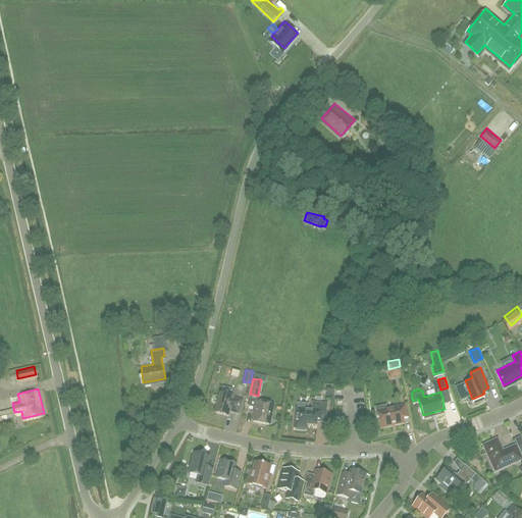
[(233,393),(220,390),(215,409),(227,413),(229,408),(239,410),(243,398),(232,395),(233,393)]
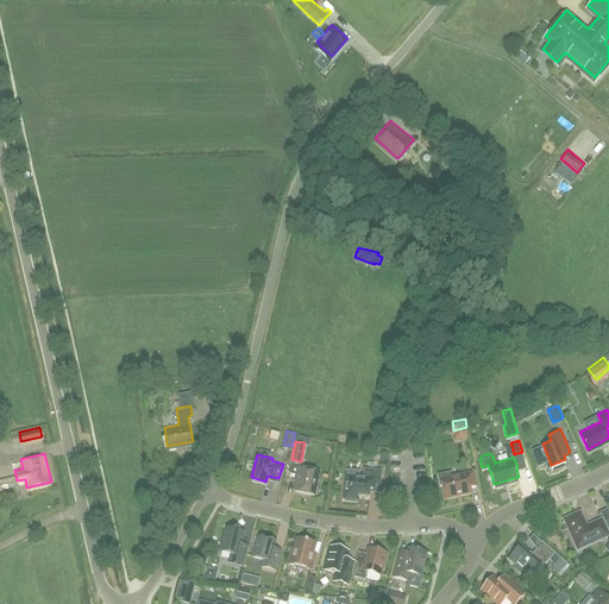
[(319,469),(300,465),(295,488),(314,492),(319,469)]
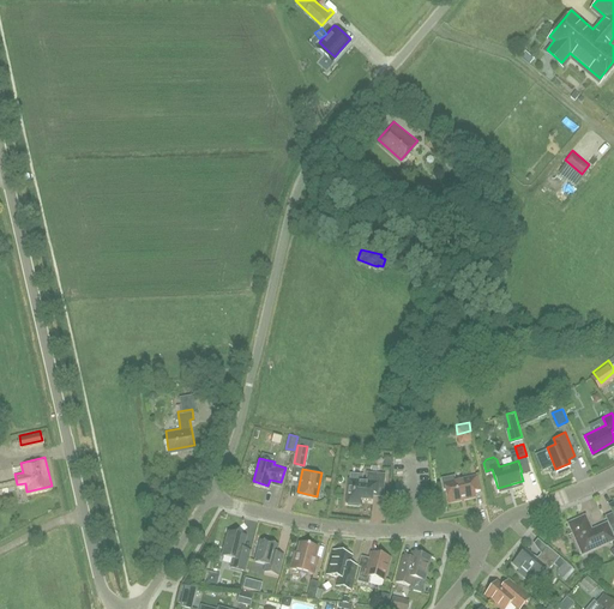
[(372,493),(373,483),(384,484),(384,482),(385,470),(368,469),(367,478),(362,478),(362,471),(350,470),(350,477),(349,477),(348,477),(347,488),(348,488),(347,499),(360,500),(360,495),(372,496),(372,493)]
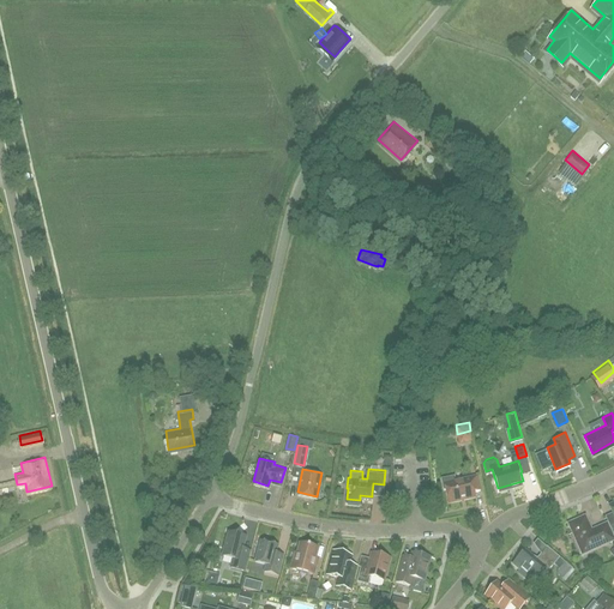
[(444,487),(446,486),(449,499),(475,493),(474,488),(481,487),(477,472),(456,477),(455,472),(441,475),(444,487)]
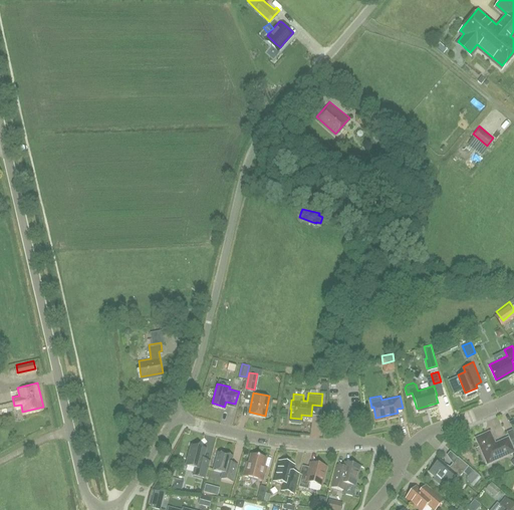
[(477,436),(488,460),(512,449),(507,437),(494,443),(489,431),(477,436)]
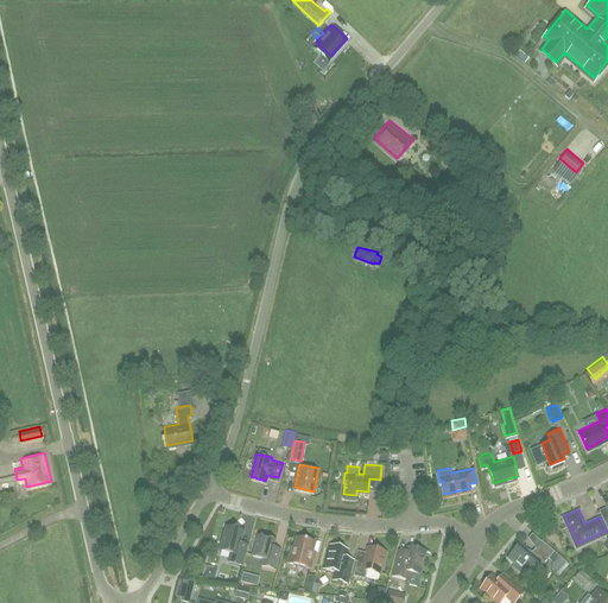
[(242,528),(227,524),(221,547),(230,550),(228,558),(242,562),(248,541),(240,539),(242,528)]
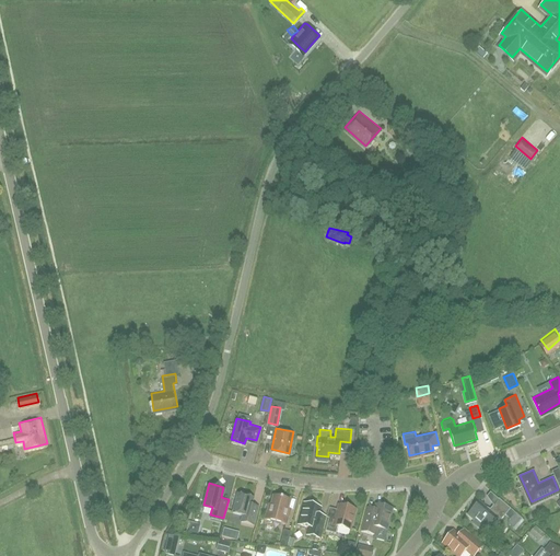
[(254,495),(237,490),(233,509),(243,512),(241,519),(254,522),(258,504),(252,502),(254,495)]
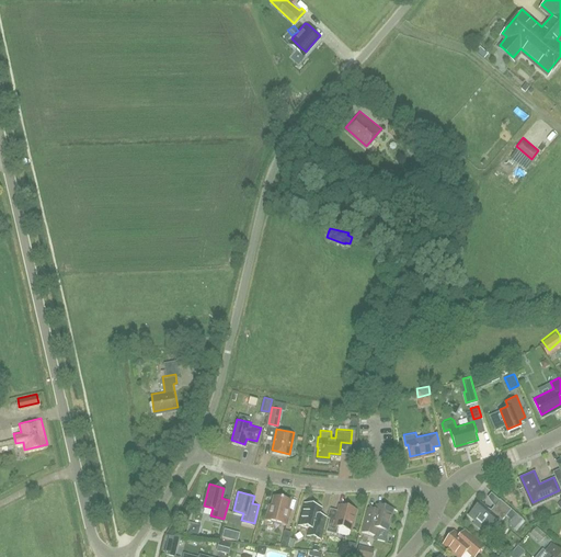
[(288,507),(292,495),(284,493),(283,496),(274,493),(272,502),(270,501),(265,516),(286,522),(290,507),(288,507)]
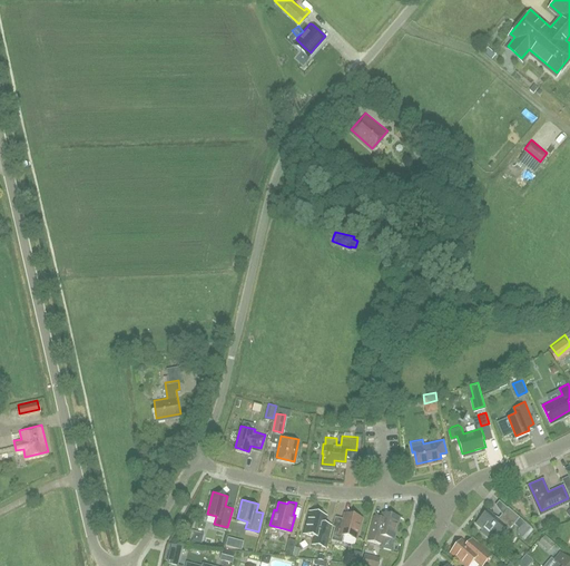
[(498,516),(488,507),(475,520),(482,527),(481,528),(492,538),(500,530),(500,532),(505,530),(519,515),(523,519),(518,527),(518,532),(521,535),(530,525),(531,525),(508,505),(498,516)]
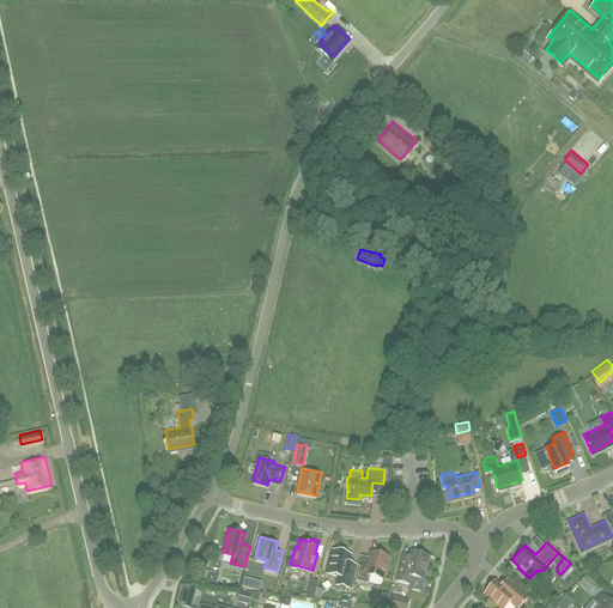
[(349,558),(350,551),(333,547),(327,570),(339,572),(337,581),(350,584),(353,569),(356,560),(349,558)]
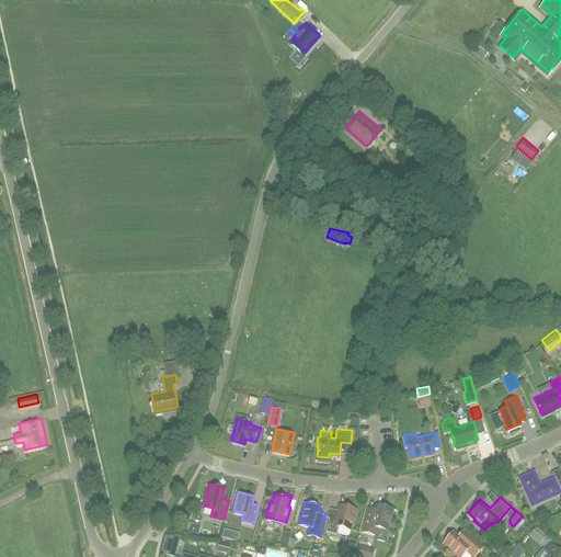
[(342,503),(340,502),(335,518),(329,515),(325,529),(336,531),(339,524),(351,527),(356,507),(354,507),(354,504),(342,501),(342,503)]
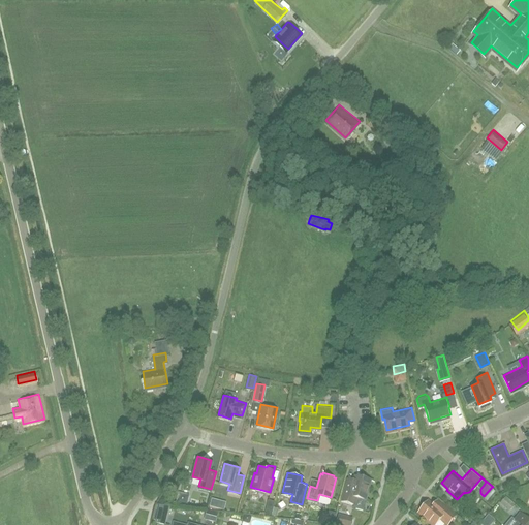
[(347,475),(344,486),(341,498),(353,502),(355,495),(365,497),(370,477),(355,473),(354,477),(347,475)]
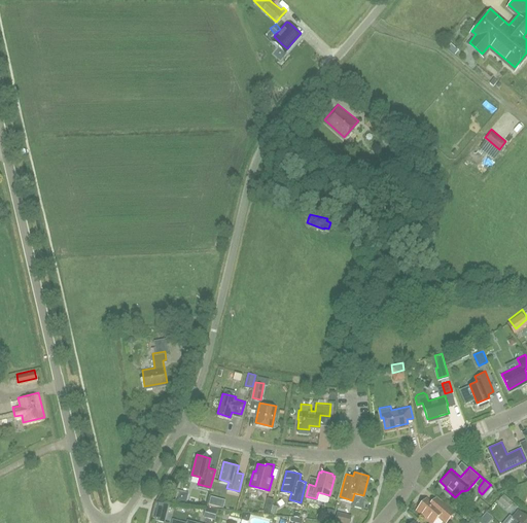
[(513,499),(503,492),(497,499),(506,507),(513,499)]
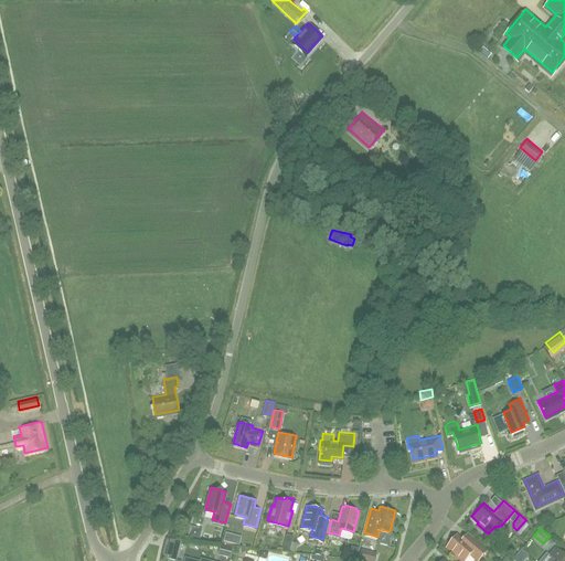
[(286,531),(281,548),(289,549),(294,533),(286,531)]
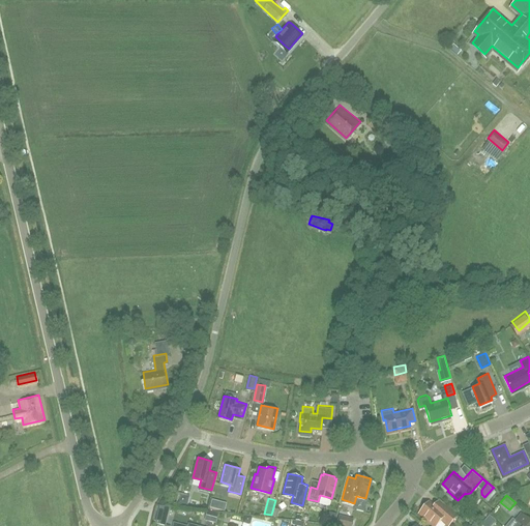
[(434,503),(429,499),(419,510),(435,524),(441,517),(448,523),(455,514),(438,499),(434,503)]
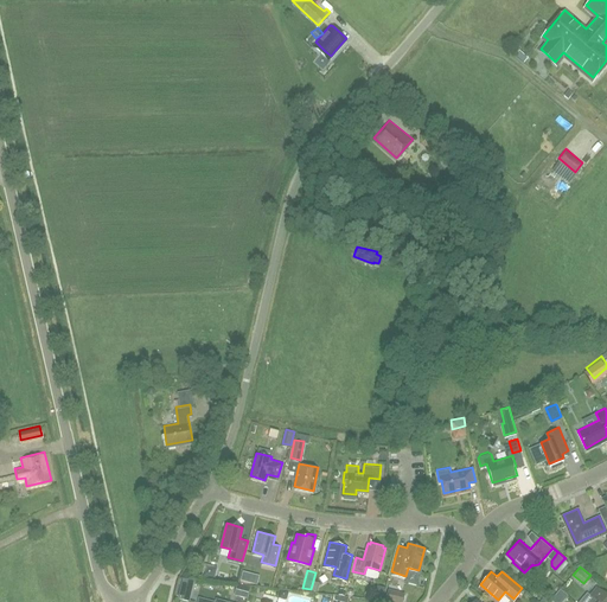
[(179,595),(189,597),(192,580),(184,577),(179,595)]
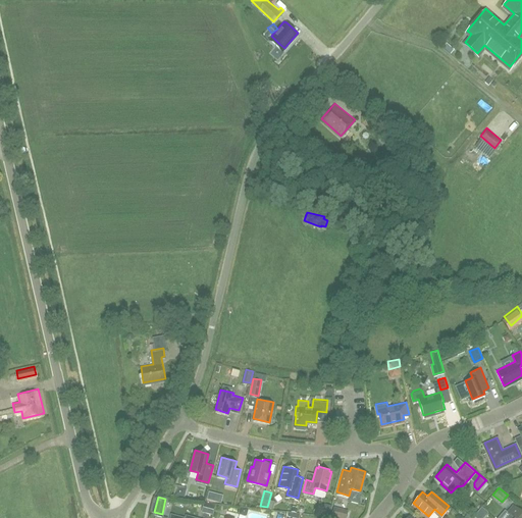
[(521,517),(521,511),(513,504),(508,510),(511,513),(506,517),(521,517)]
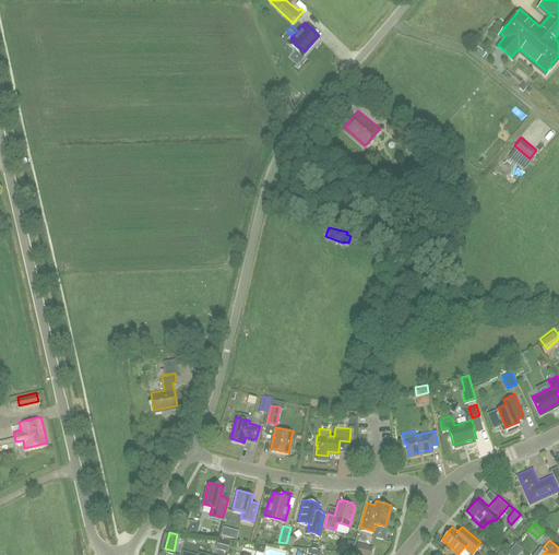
[(355,553),(364,554),(369,554),(372,544),(358,541),(355,553)]
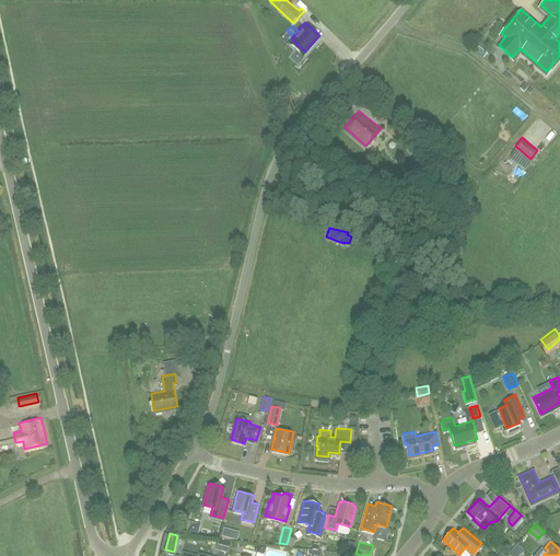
[(237,545),(235,553),(243,555),(245,547),(237,545)]
